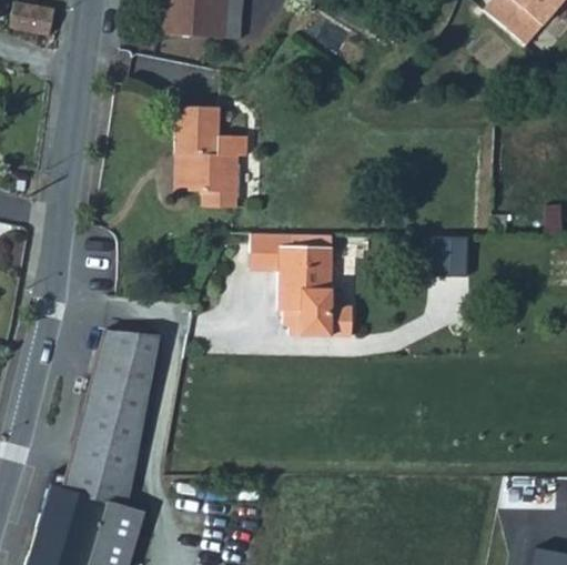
[(229,0),(160,0),(160,32),(228,36),(229,0)]
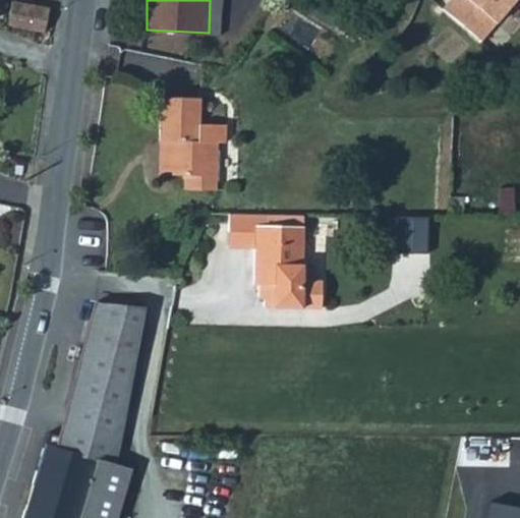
[(516,1),(519,4),(519,0),(451,0),(442,12),(479,44),(516,1)]
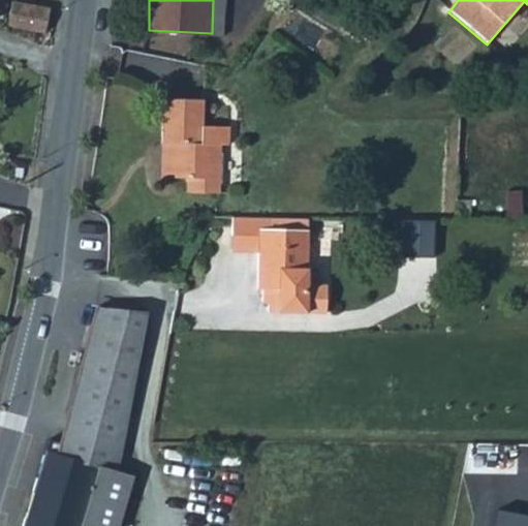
[(10,30),(48,36),(51,10),(13,4),(10,30)]
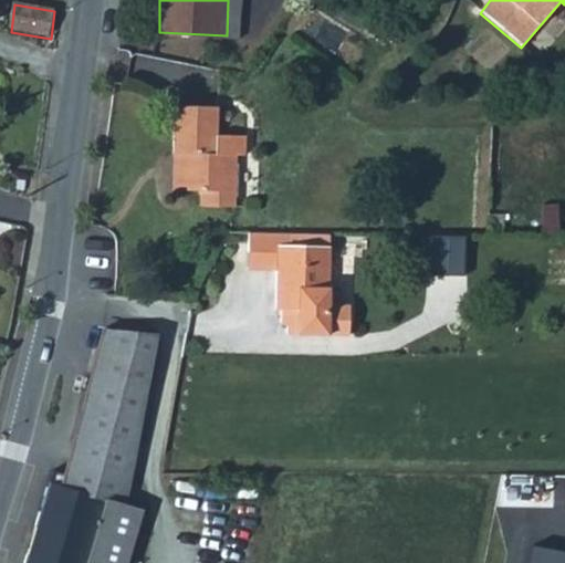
[(179,153),(178,190),(198,191),(202,155),(216,129),(216,105),(174,105),(173,153),(179,153)]
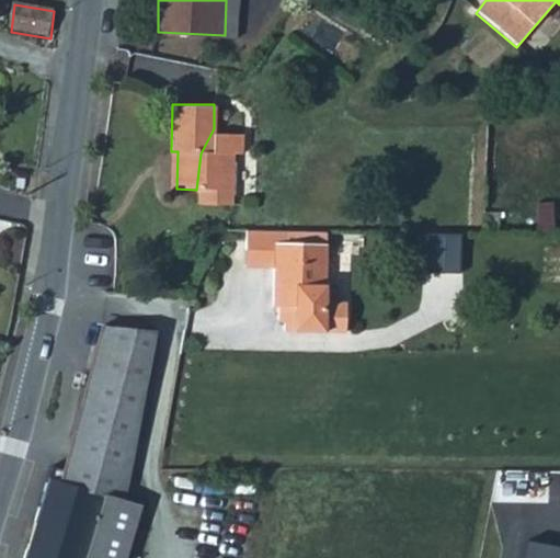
[(201,154),(196,190),(198,190),(198,203),(231,204),(231,152),(240,152),(241,134),(214,133),(214,128),(201,154)]
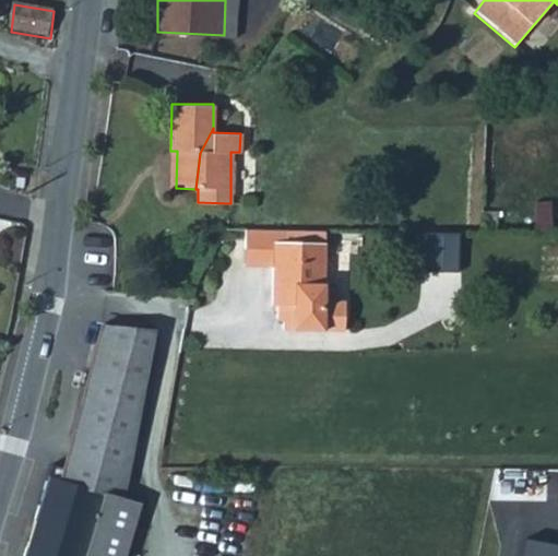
[(26,178),(18,177),(15,189),(25,190),(26,178)]
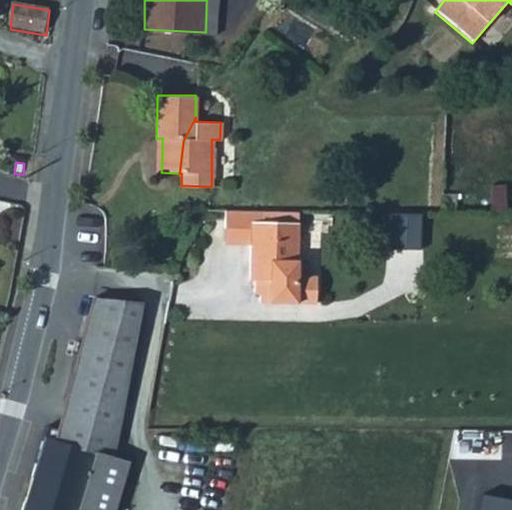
[(225,242),(245,243),(246,210),(226,209),(225,242)]
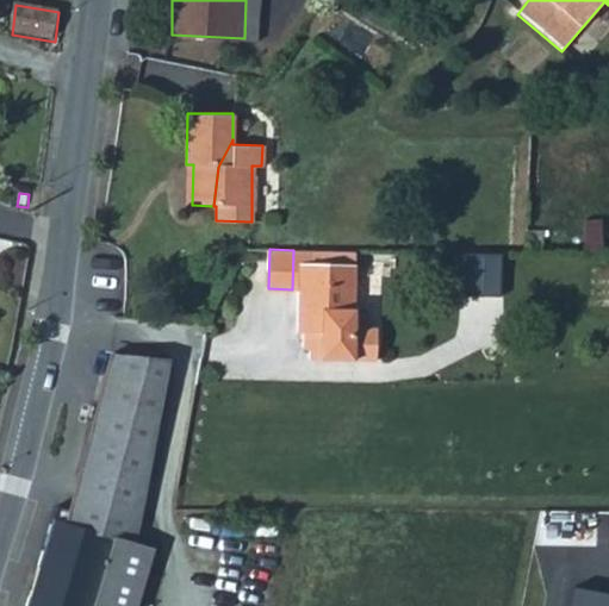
[(378,357),(379,328),(354,326),(355,264),(314,263),(315,250),(293,250),(292,289),(302,289),(300,332),(314,332),(312,356),(378,357)]
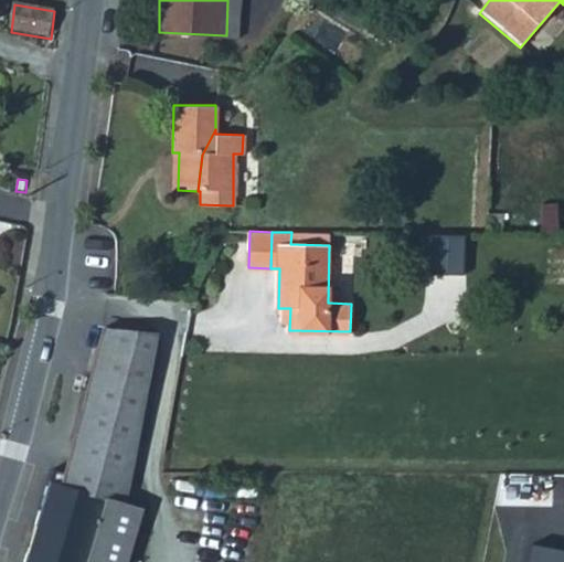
[(448,253),(429,253),(429,282),(448,282),(448,253)]
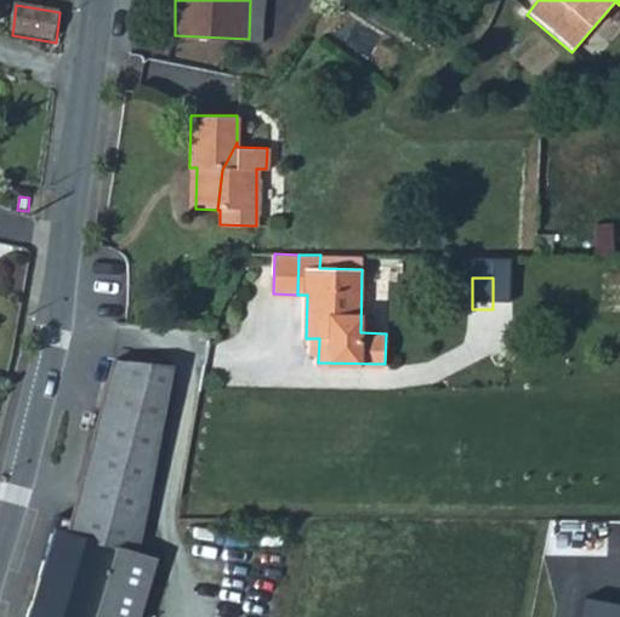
[(158,561),(159,553),(138,549),(175,364),(118,359),(75,516),(61,512),(56,526),(118,543),(158,561)]
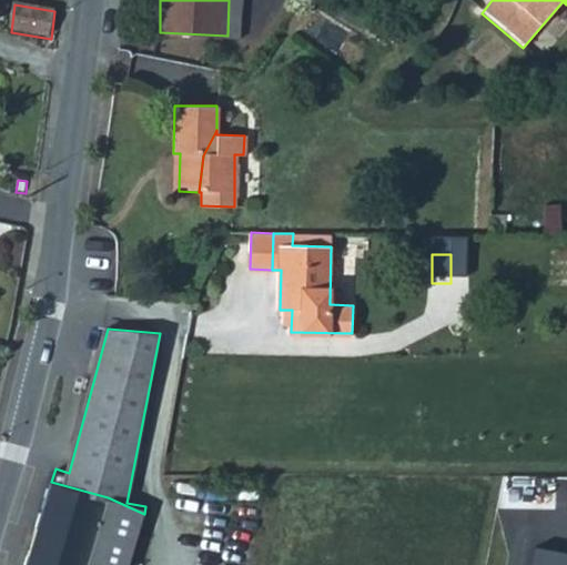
[(51,482),(28,564),(129,564),(144,514),(108,497),(51,482)]
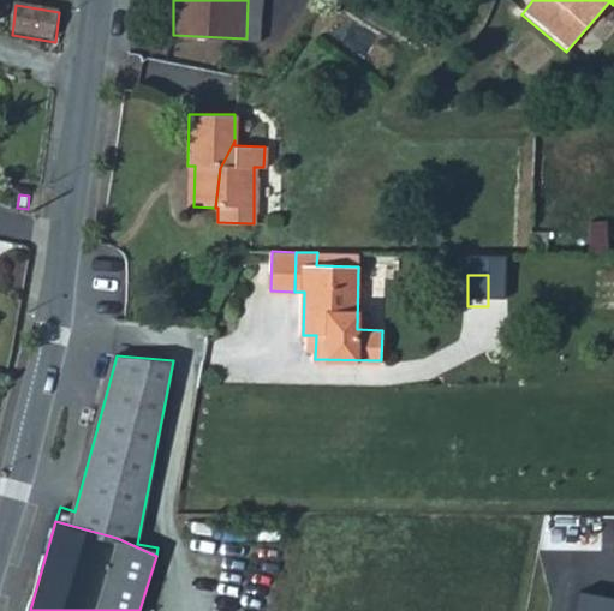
All buildings are outlined.
